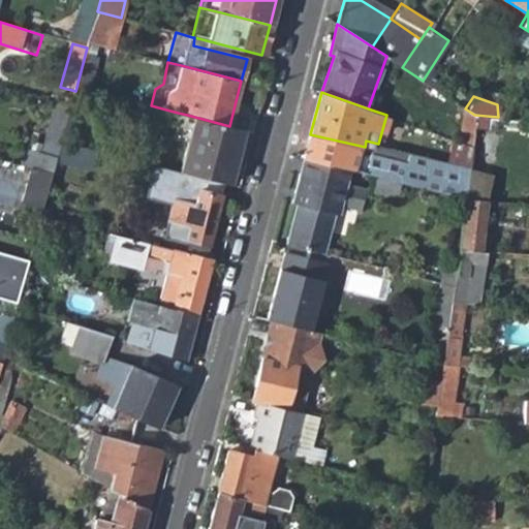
[(37,174),(51,178),(57,157),(61,141),(70,110),(56,105),(37,174)]
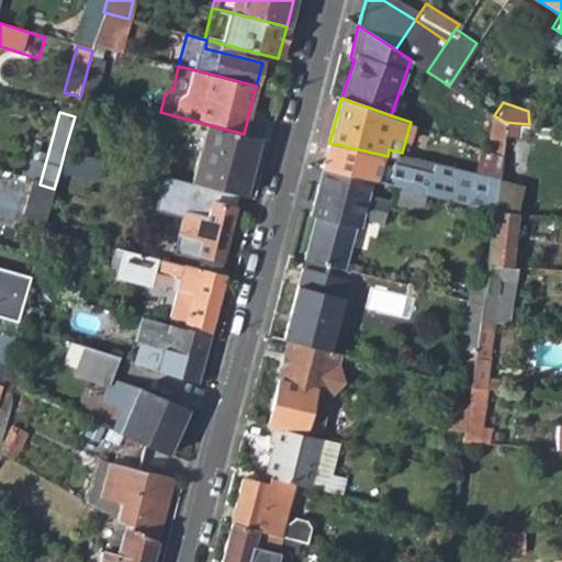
[(199,149),(190,182),(239,194),(243,195),(258,137),(244,134),(199,122),(189,120),(182,146),(199,149)]
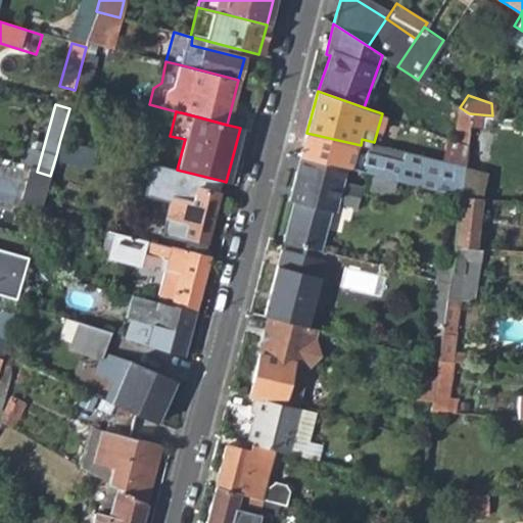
[(396,181),(398,181),(401,168),(406,149),(374,142),(362,139),(361,145),(306,133),(305,139),(300,156),(346,168),(374,176),(396,181)]
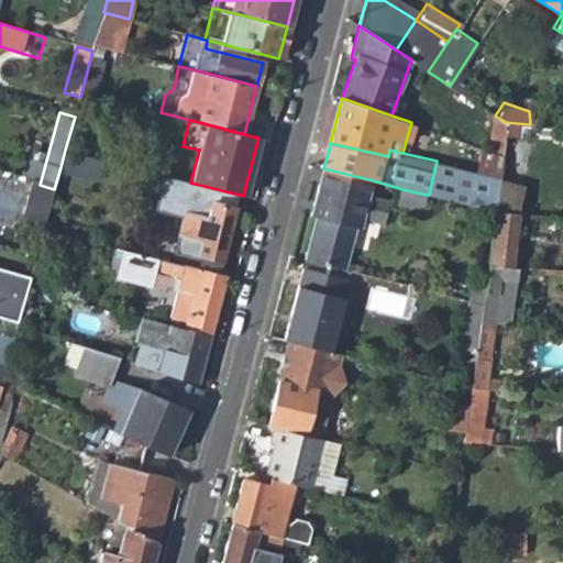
[(489,148),(484,173),(498,177),(501,152),(489,148)]
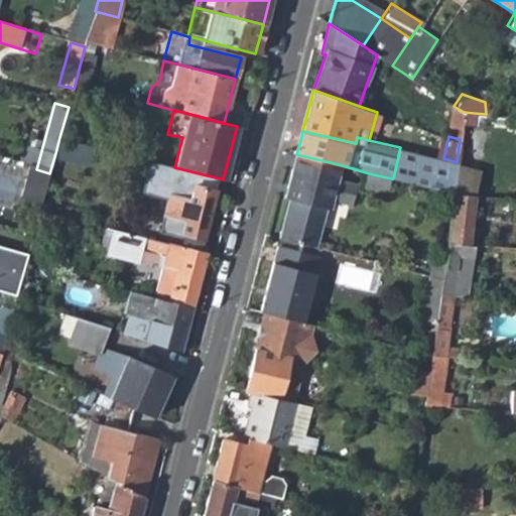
[(59,137),(55,153),(68,156),(72,140),(59,137)]
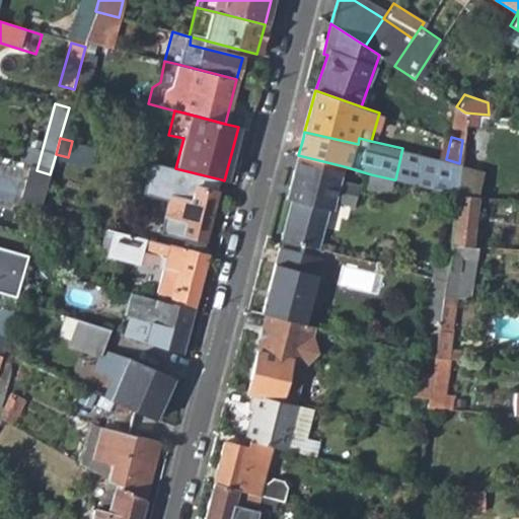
[(446,159),(402,148),(398,166),(395,179),(455,195),(457,183),(459,163),(446,159)]
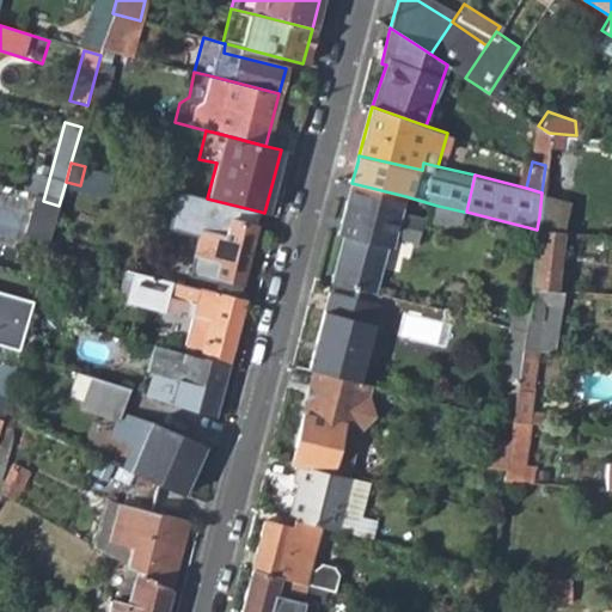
[(352,183),(338,237),(342,238),(331,283),(377,295),(389,250),(392,250),(395,239),(416,245),(423,219),(401,214),(405,196),(352,183)]
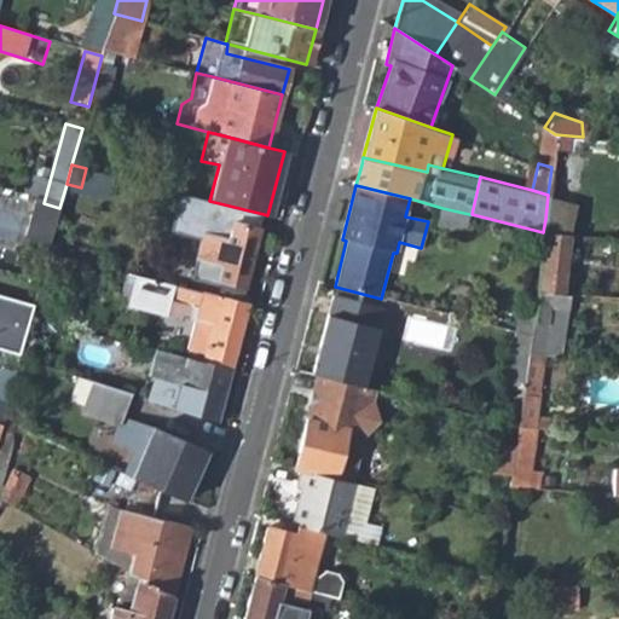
[(244,287),(264,214),(209,201),(187,195),(178,230),(200,236),(191,270),(215,277),(214,279),(244,287)]
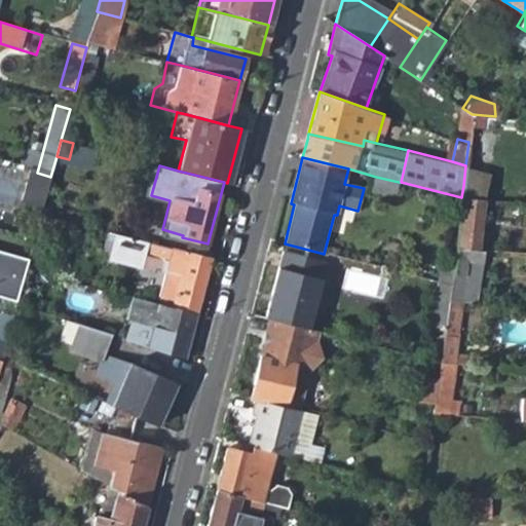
[(37,173),(29,171),(19,204),(41,211),(50,177),(37,173)]
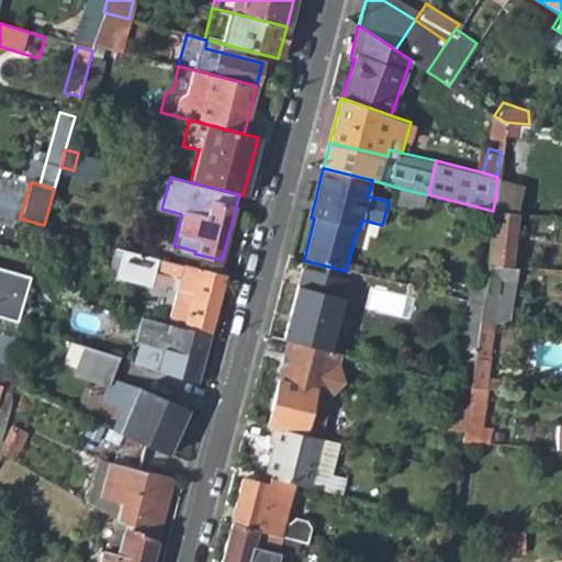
[(402,189),(396,208),(422,214),(426,194),(402,189)]
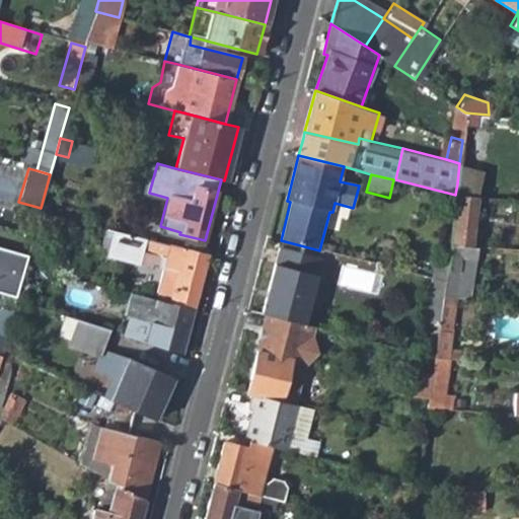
[(449,244),(470,245),(475,197),(455,195),(449,244)]
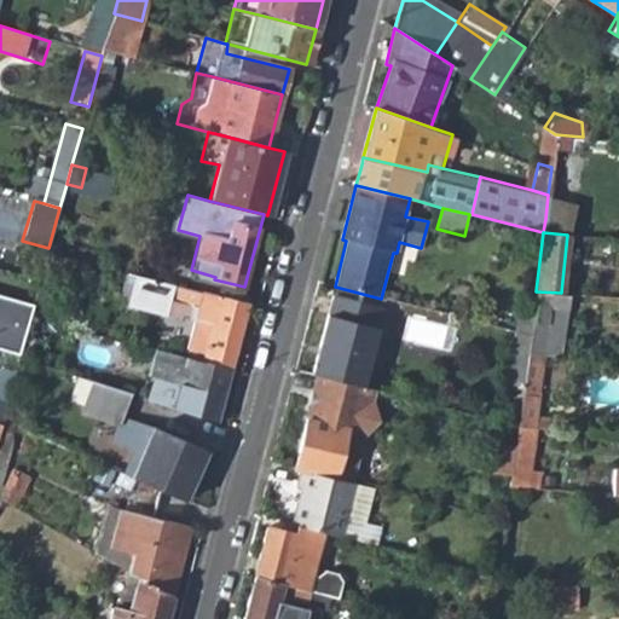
[(155,279),(179,285),(183,272),(158,265),(155,279)]
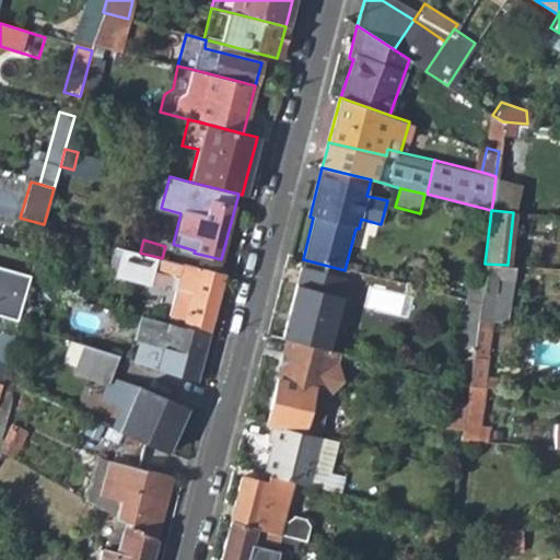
[(174,325),(208,334),(223,275),(162,258),(140,253),(132,252),(125,278),(170,290),(170,287),(182,290),(174,325)]
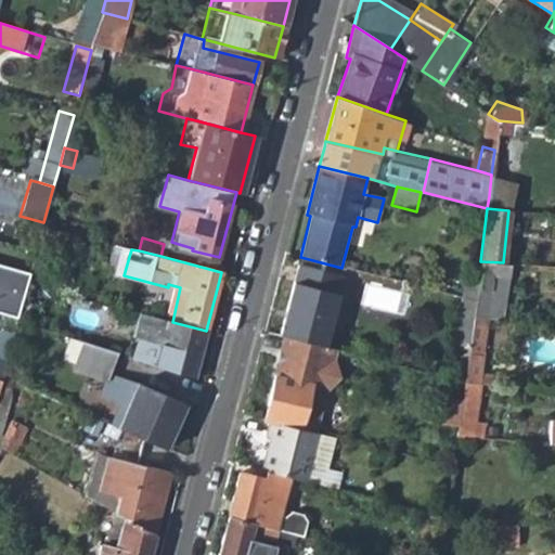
[(283,337),(326,348),(348,269),(341,268),(300,257),(279,336),(283,337)]
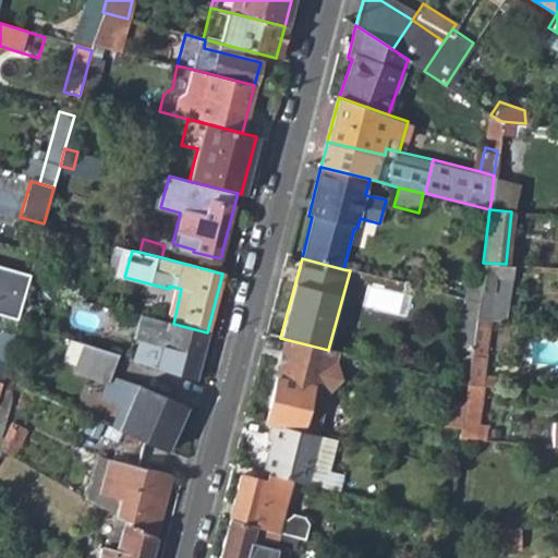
[(26,286),(37,288),(44,264),(34,262),(29,277),(26,286)]
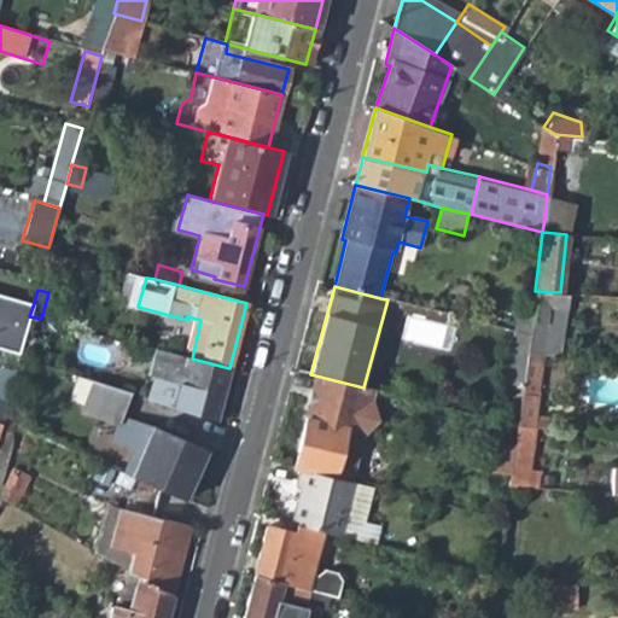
[(544,355),(560,355),(569,295),(560,292),(535,291),(531,318),(531,319),(531,321),(529,336),(526,351),(544,353),(544,355)]
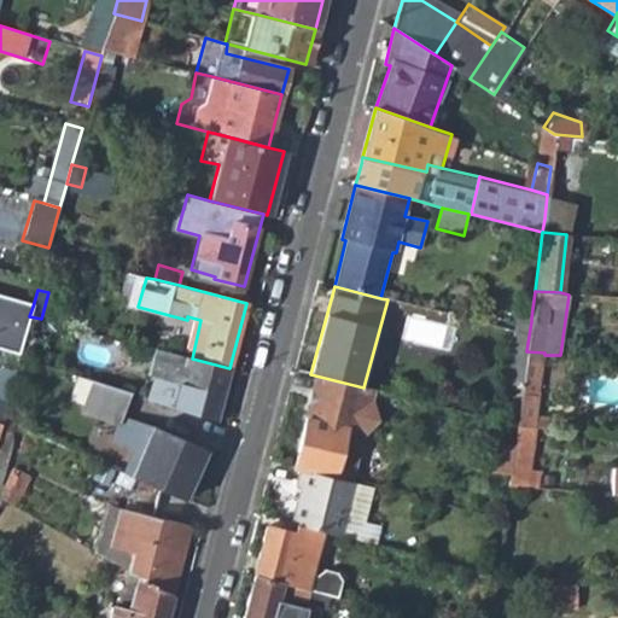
[(29,316),(33,307),(0,297),(0,350),(18,355),(29,316)]
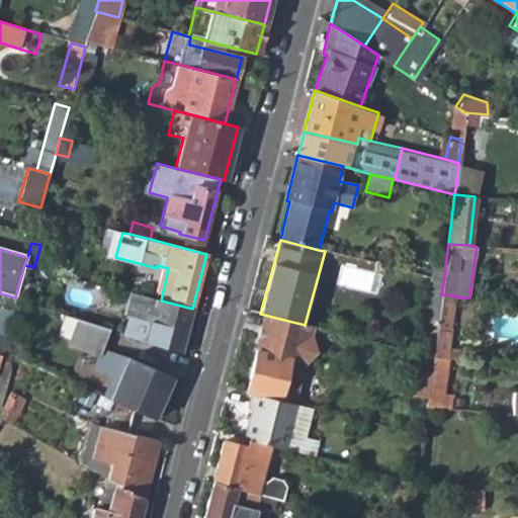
[(430,278),(443,281),(445,269),(445,267),(445,266),(431,264),(428,278),(430,278)]
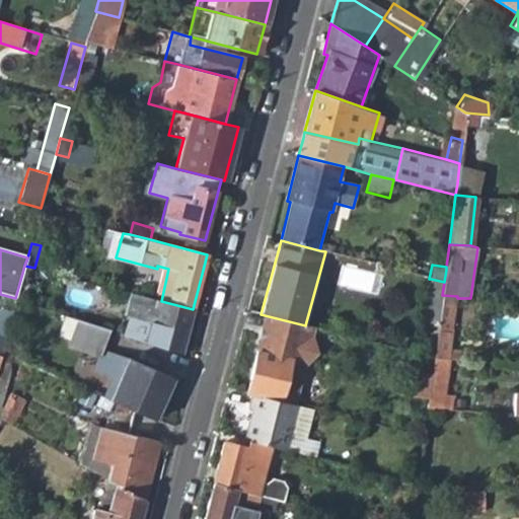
[(429,304),(441,306),(442,295),(444,282),(431,279),(429,304)]
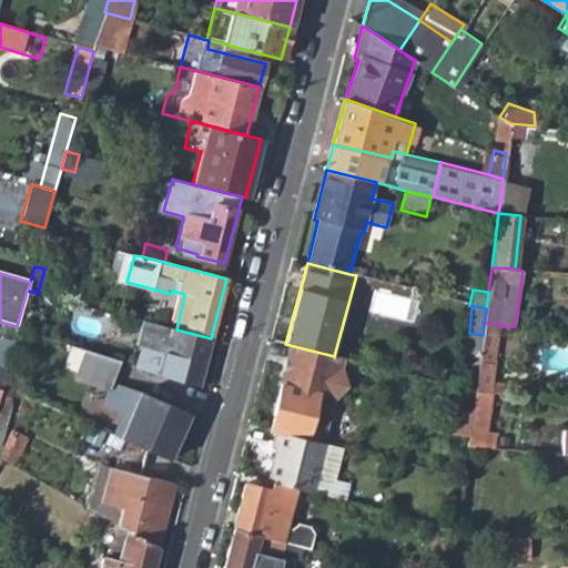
[(143,369),(198,387),(211,338),(176,330),(143,321),(138,345),(149,350),(143,369)]
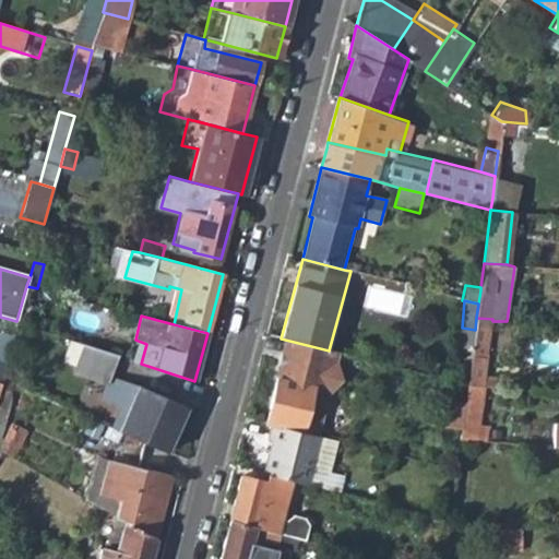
[(470,371),(487,373),(492,321),(492,319),(476,318),(475,330),(470,371)]
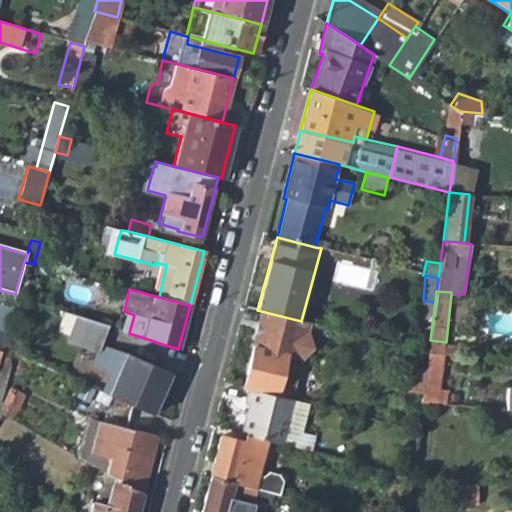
[(76,317),(108,328),(116,304),(84,294),(76,317)]
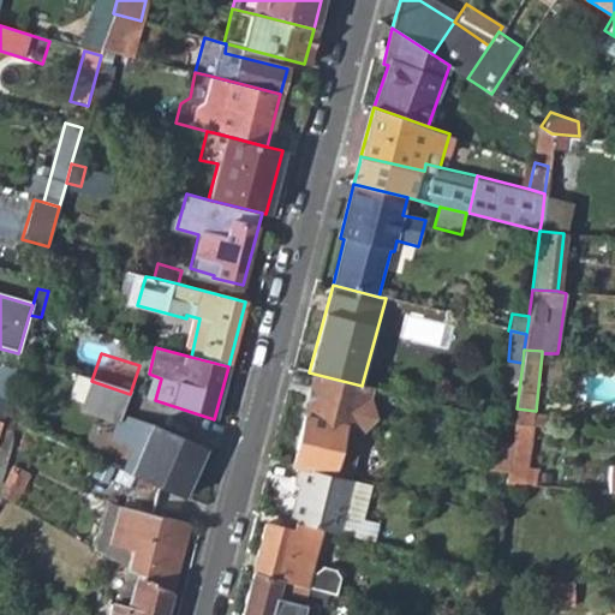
[(0,418),(0,417),(13,372),(1,368),(0,372),(0,418)]
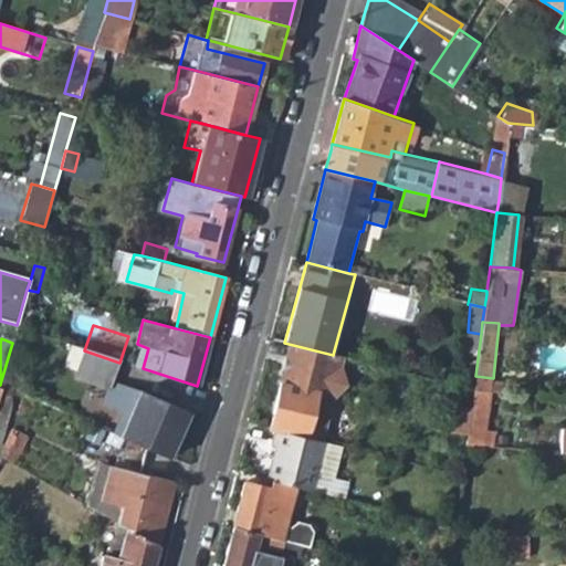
[(273,431),(320,442),(332,398),(335,398),(344,386),(342,370),(333,368),(335,356),(333,355),(289,344),(265,429),(273,431)]
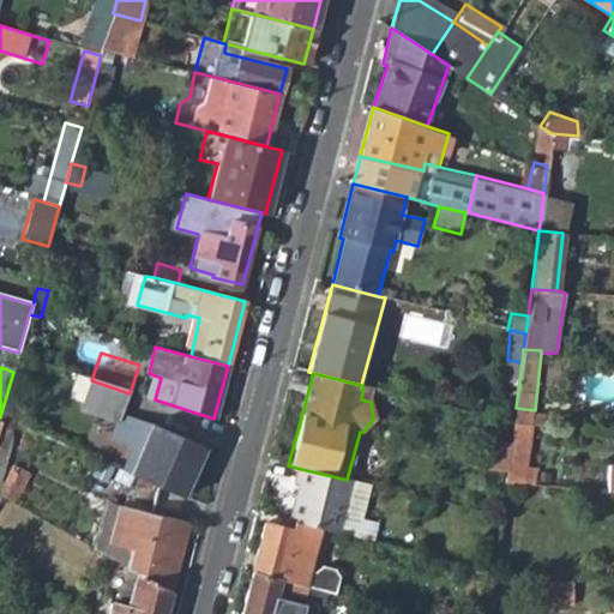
[(121,469),(182,495),(204,447),(124,413),(130,393),(91,380),(83,410),(119,422),(112,440),(130,449),(121,469)]
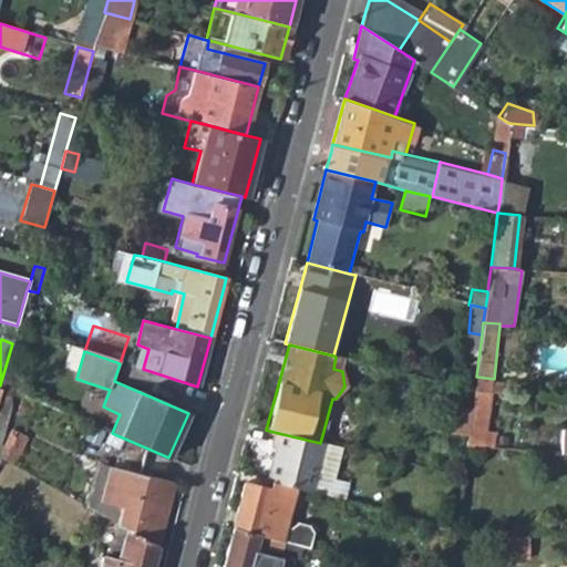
[(346,359),(336,357),(333,369),(342,371),(346,359)]
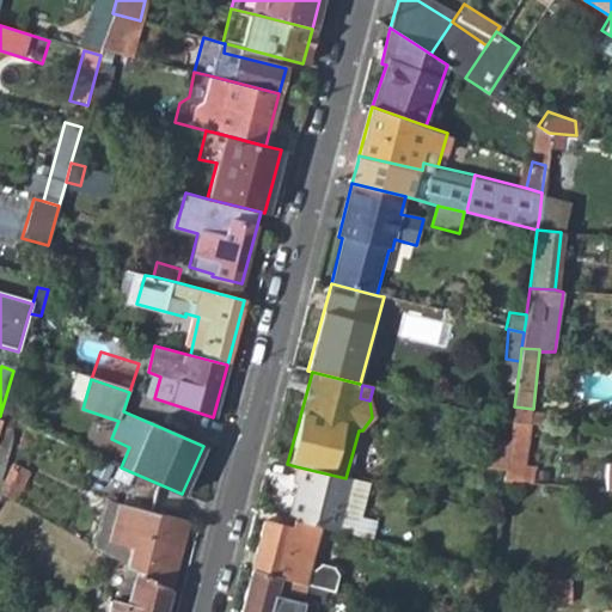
[(533,409),(514,407),(513,421),(532,422),(533,409)]
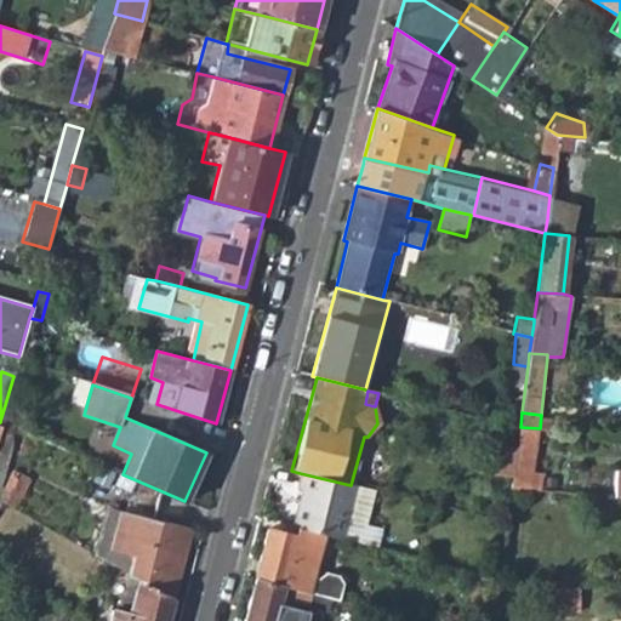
[(0,474),(17,428),(0,421),(0,422),(0,474)]
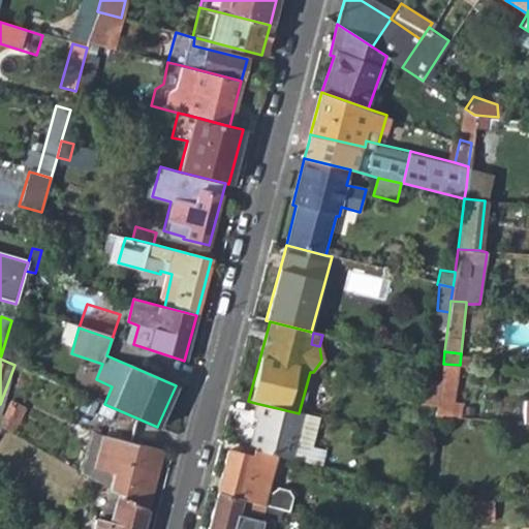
[(436,417),(455,418),(460,365),(443,364),(442,366),(436,417)]
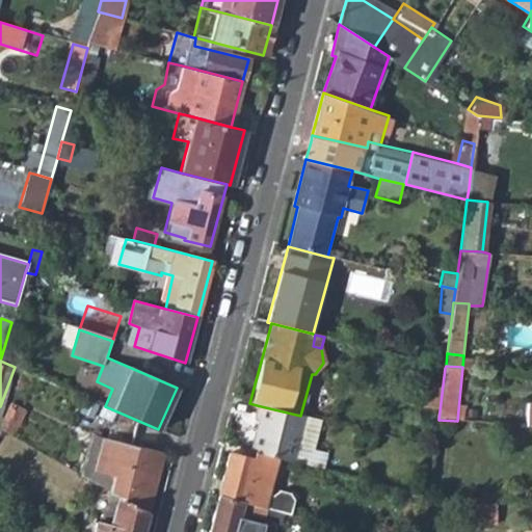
[(256,423),(248,451),(273,457),(290,462),(303,417),(300,416),(257,405),(250,422),(256,423)]
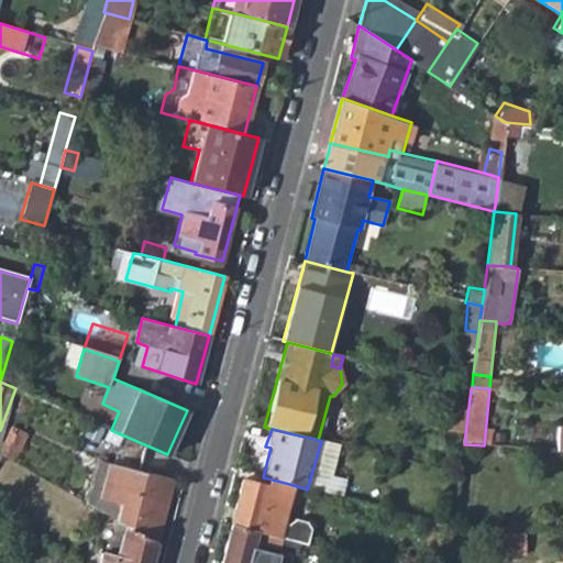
[(117,501),(112,519),(156,543),(173,478),(111,463),(102,497),(117,501)]
